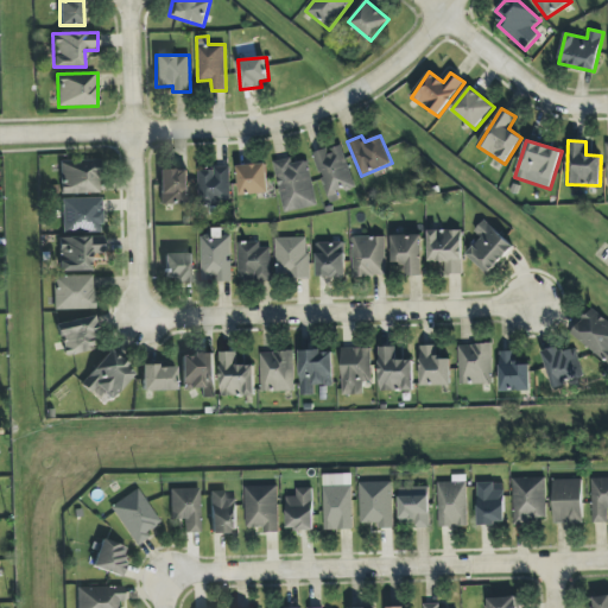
[(337,192),(355,187),(341,145),(314,153),(330,203),(340,200),(337,192)]
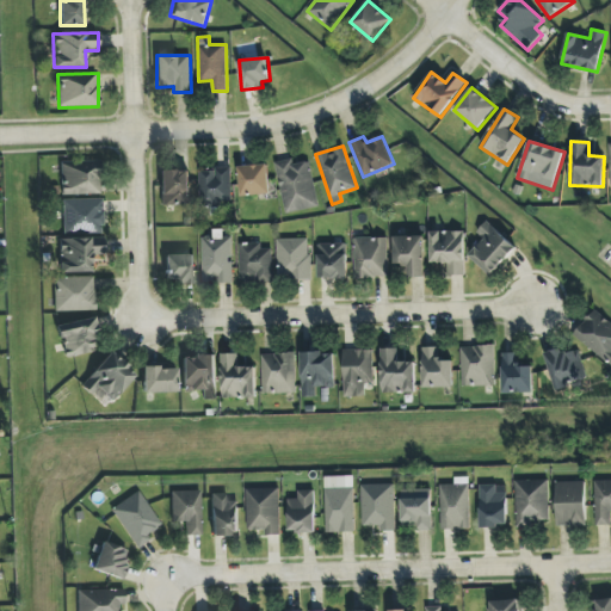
[(277,161),(284,213),(318,208),(310,161),(294,164),(294,159),(277,161)]
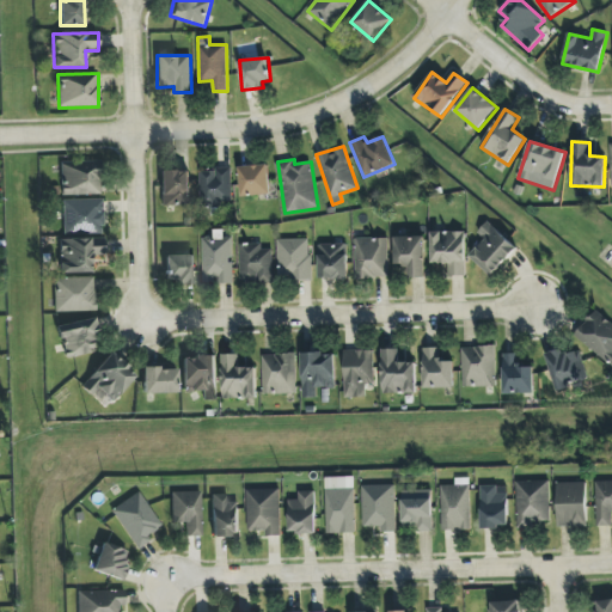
[(60,195),(99,196),(101,163),(60,161),(60,195)]
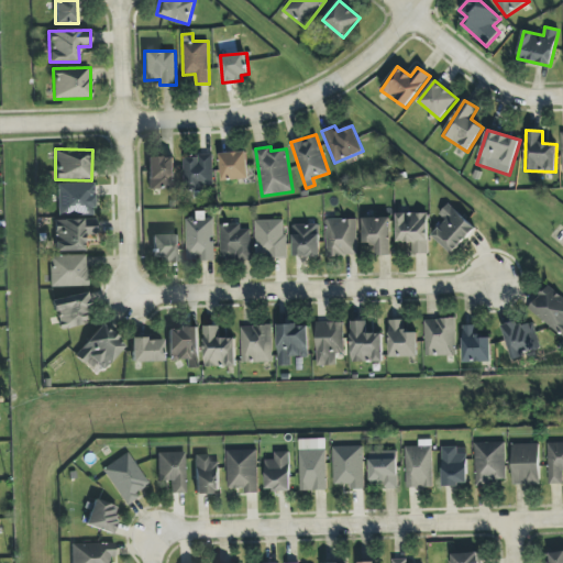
[(247,152),(221,153),(222,180),(249,179),(247,152)]
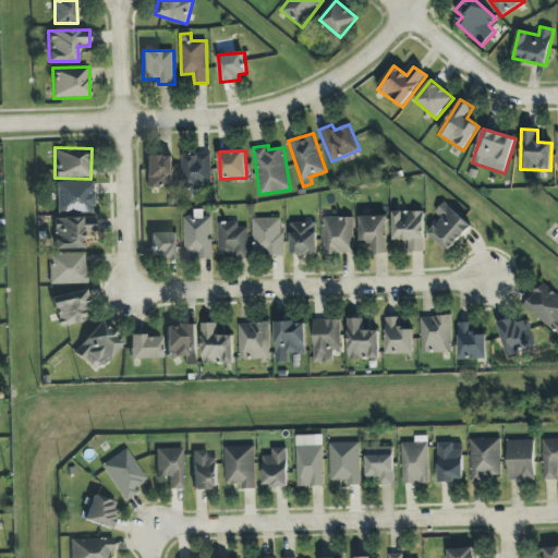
[(211,154),(182,155),(182,187),(199,187),(199,183),(211,183),(211,154)]
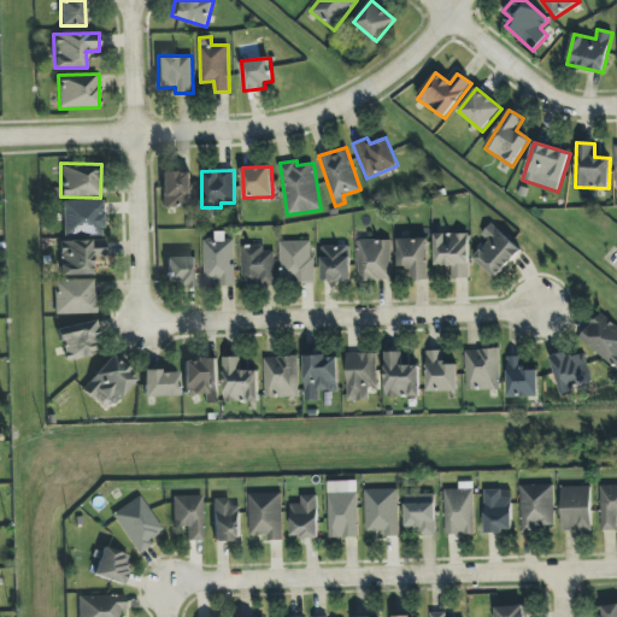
[(162,172),(163,207),(192,206),(191,172),(162,172)]
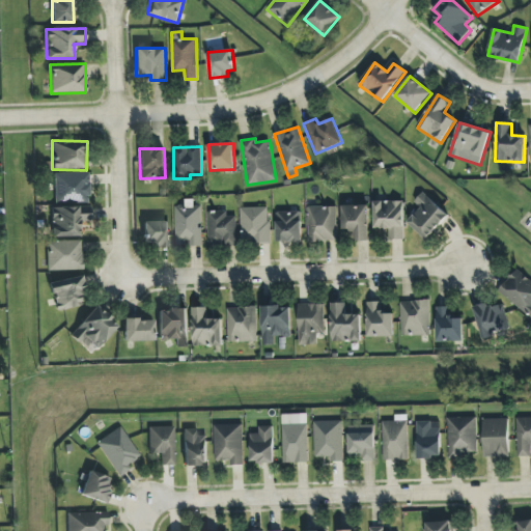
[(54,174),(55,203),(89,202),(88,173),(54,174)]
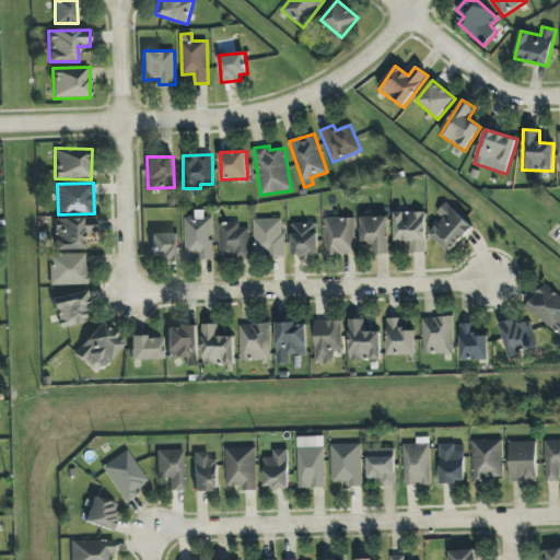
[(444,219),(430,234),(450,253),(474,228),(446,202),(436,213),(444,219)]
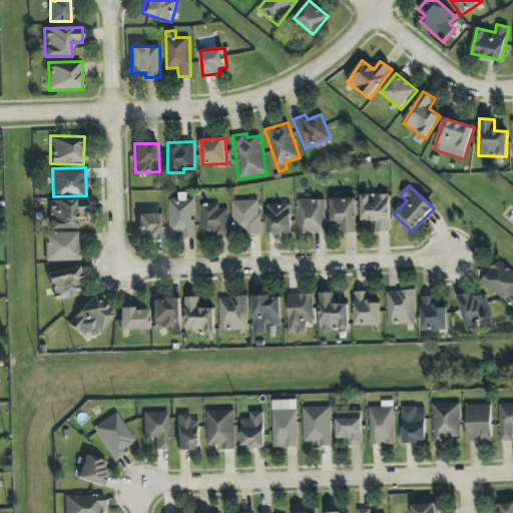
[(362,194),(362,220),(377,221),(377,231),(390,231),(391,194),(362,194)]
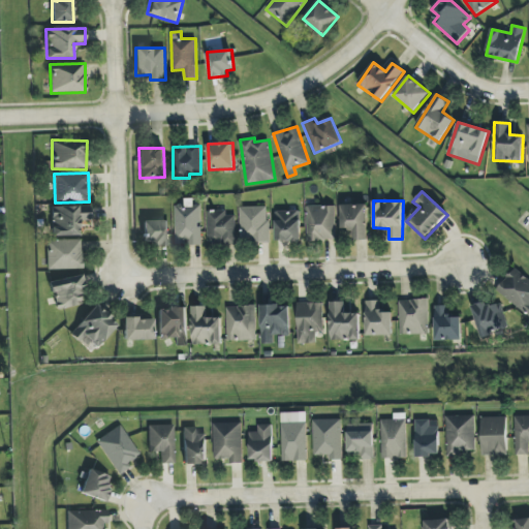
[(175,203),(176,245),(201,245),(200,205),(192,205),(192,203),(175,203)]
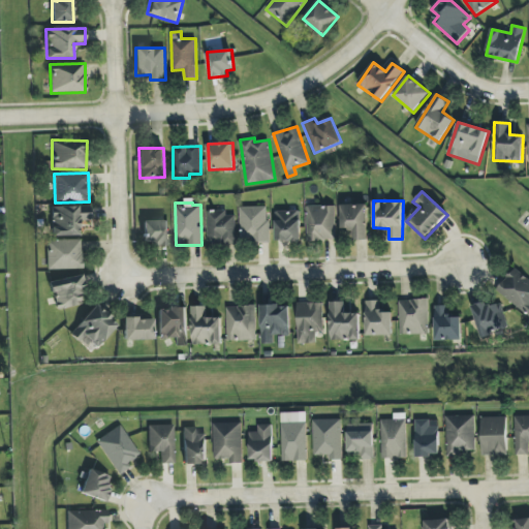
[(355,240),(369,240),(368,205),(341,206),(342,229),(354,229),(355,240)]
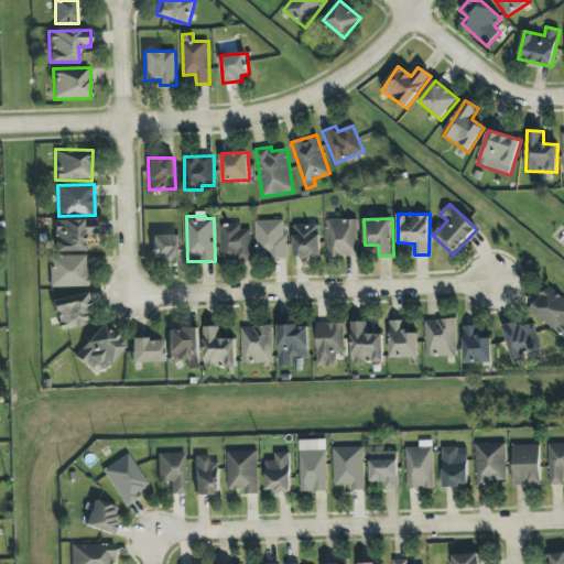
[(327,257),(359,257),(358,219),(327,220),(327,257)]
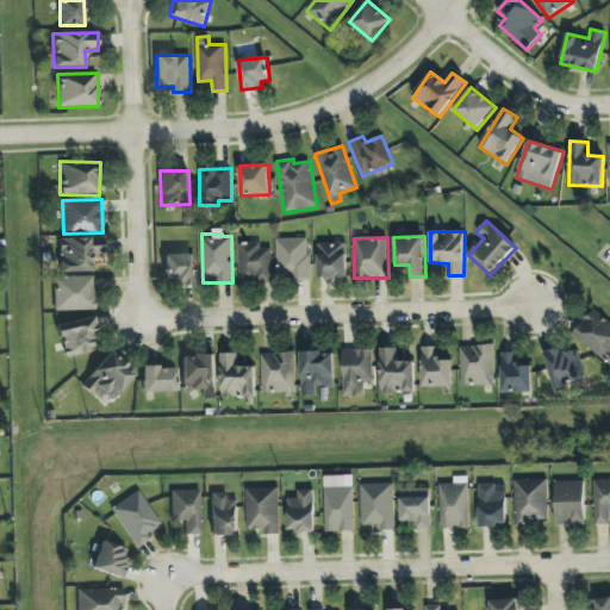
[(91,272),(91,254),(104,254),(103,238),(58,238),(60,273),(91,272)]
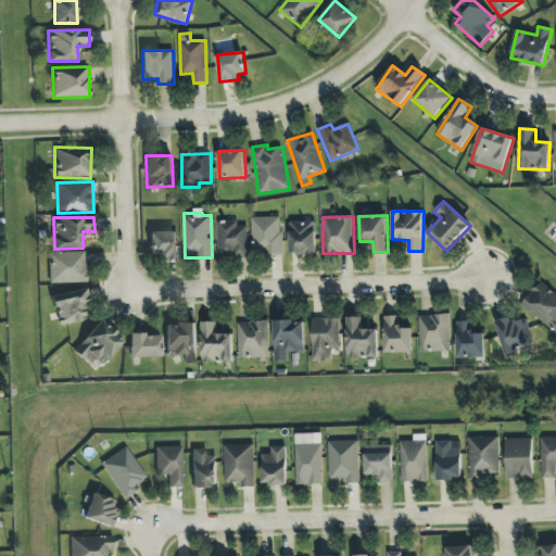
[(282,217),(252,217),(253,255),(282,254),(282,217)]
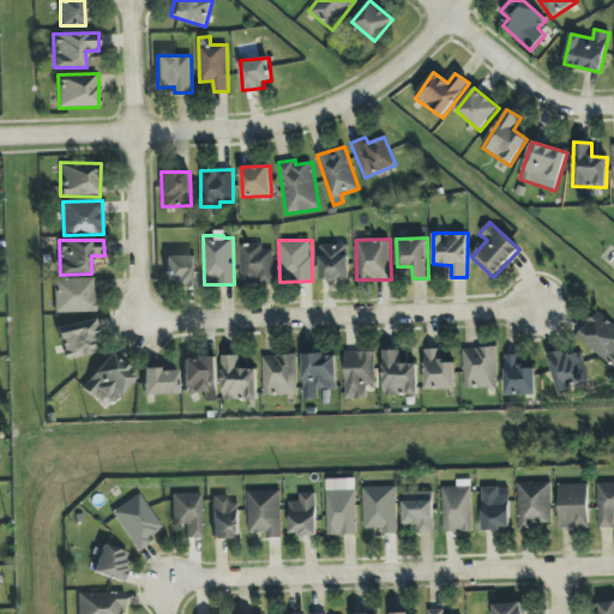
[(274,251),(263,251),(264,245),(242,244),(241,283),(274,283),(274,251)]
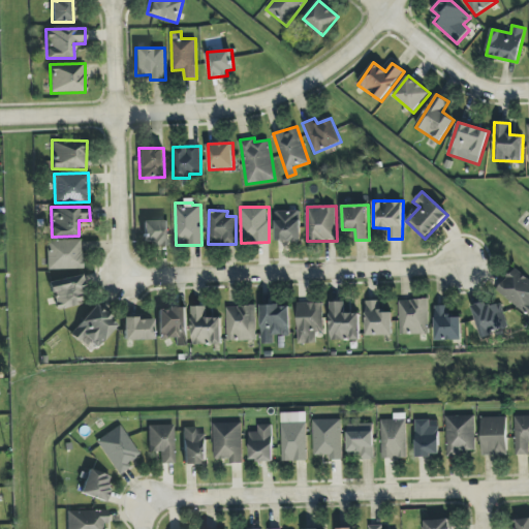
[(302,241),(301,211),(275,211),(276,242),(302,241)]
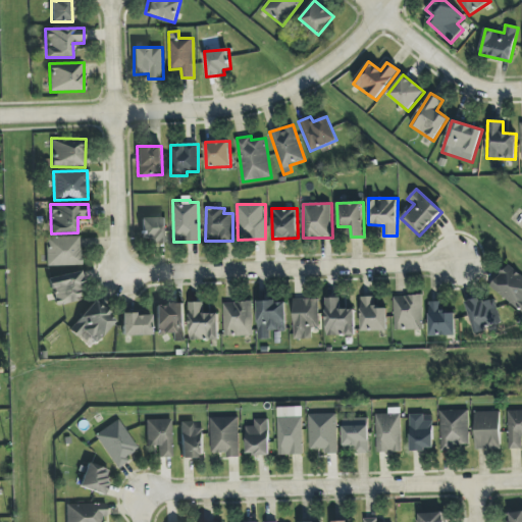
[(165,217),(141,218),(141,239),(151,239),(151,244),(166,243),(165,217)]
